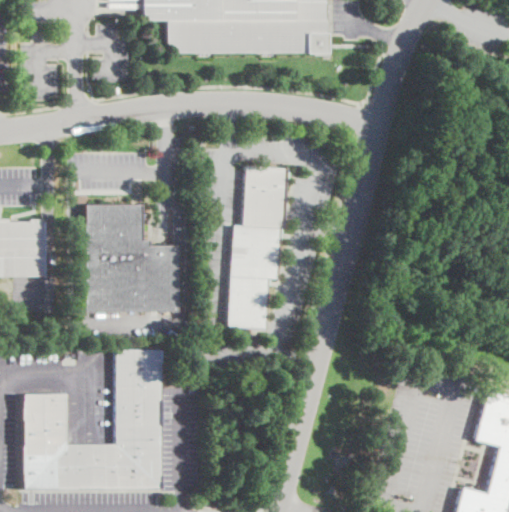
[(327,0),(327,53),(168,53),(168,20),(143,20),(142,0),(327,0)]
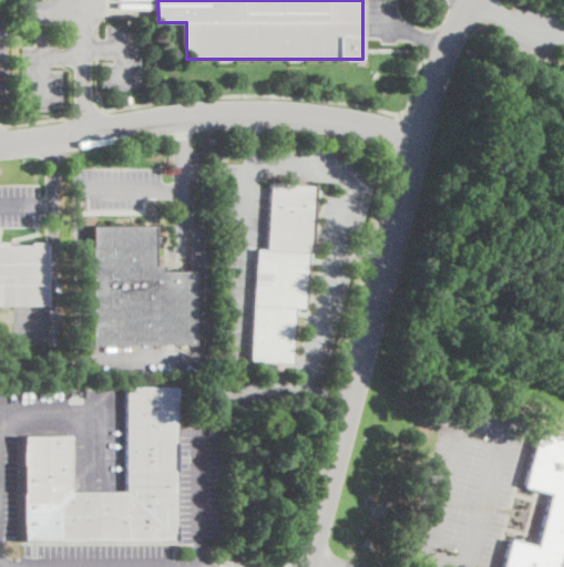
[(315,248),(314,254),(310,254),(307,310),(296,309),(293,364),(252,362),(259,250),(268,250),(273,184),(318,187),(315,248)]
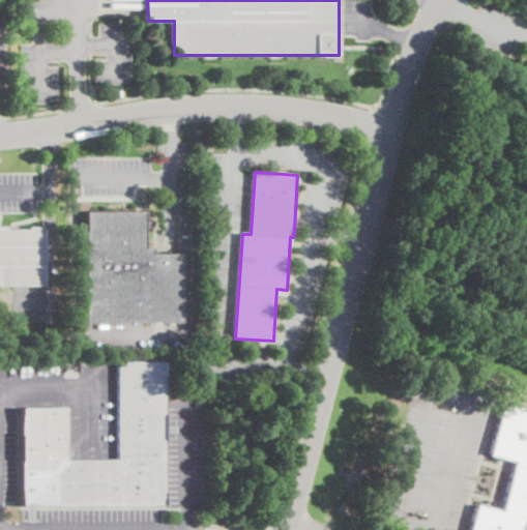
[(176,255),(181,255),(182,255),(182,323),(88,323),(89,211),(147,211),(146,248),(154,248),(154,255),(176,255)]
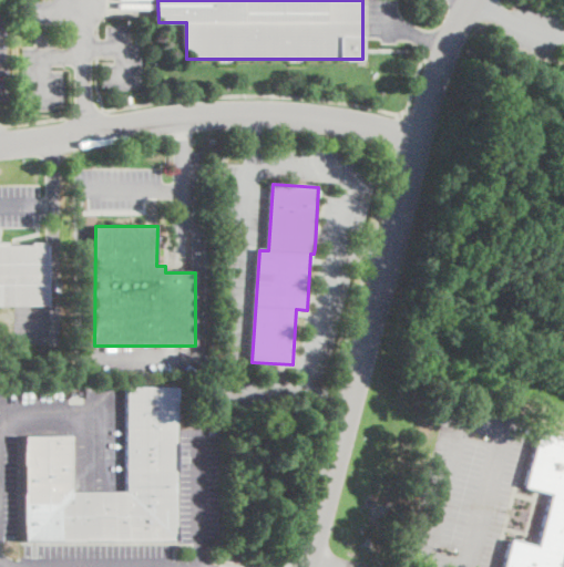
[(45,243),(45,245),(50,245),(50,307),(0,307),(0,244),(2,244),(10,244),(10,246),(33,246),(33,243),(45,243)]
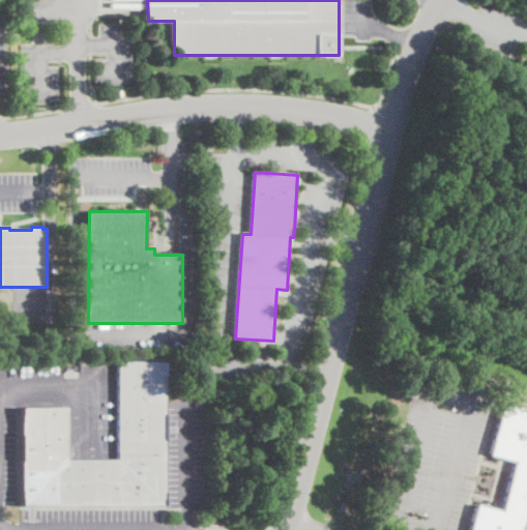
[(166,362),(166,506),(23,507),(22,409),(68,408),(68,461),(120,460),(119,362),(166,362)]
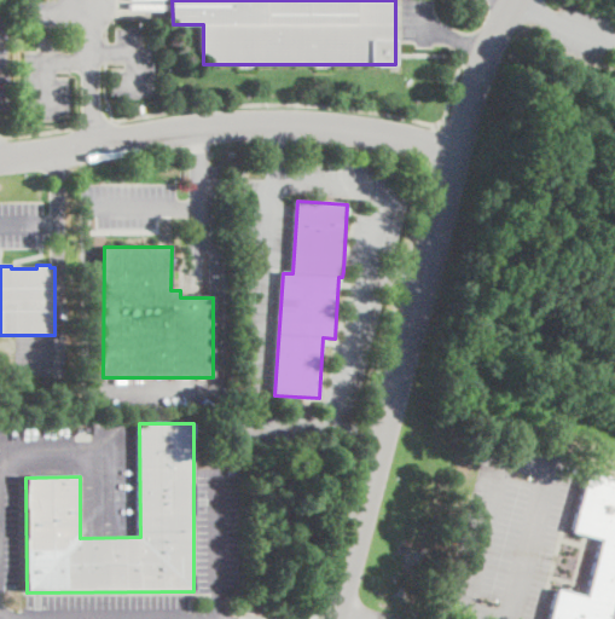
[(589,472),(614,478),(614,618),(550,618),(558,589),(587,597),(603,539),(573,532),(589,472)]
